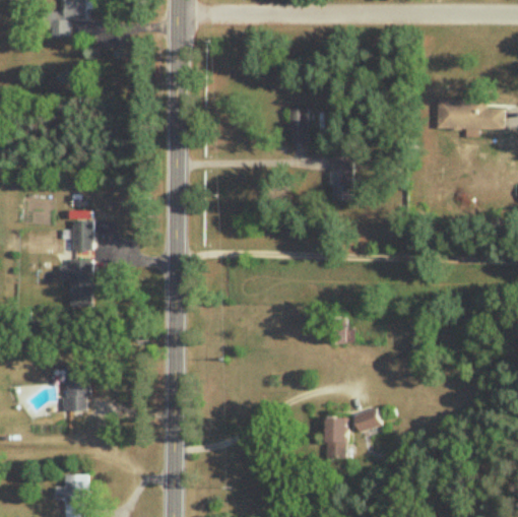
[(67,37),(68,17),(84,17),(84,0),(61,0),(62,11),(43,11),(43,25),(51,25),(51,37),(67,37)]
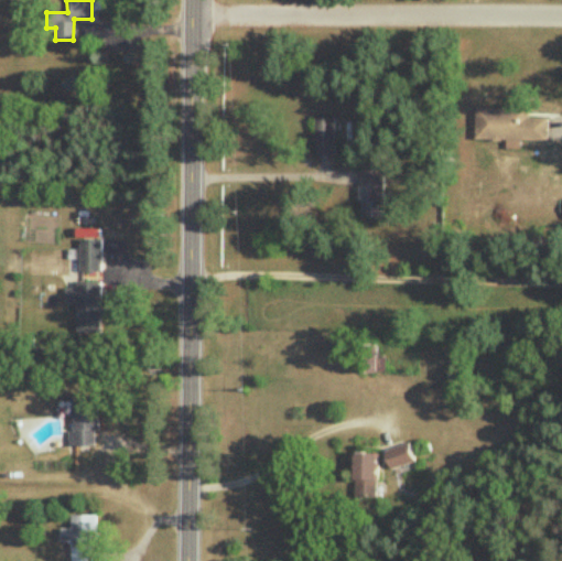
[(527,107),(475,107),(474,140),(546,141),(547,118),(527,117),(527,107)]
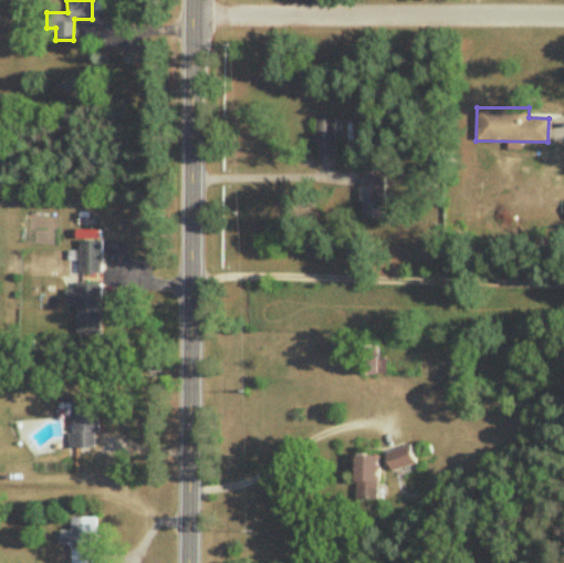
[(313,154),(333,154),(333,116),(313,116),(313,154)]
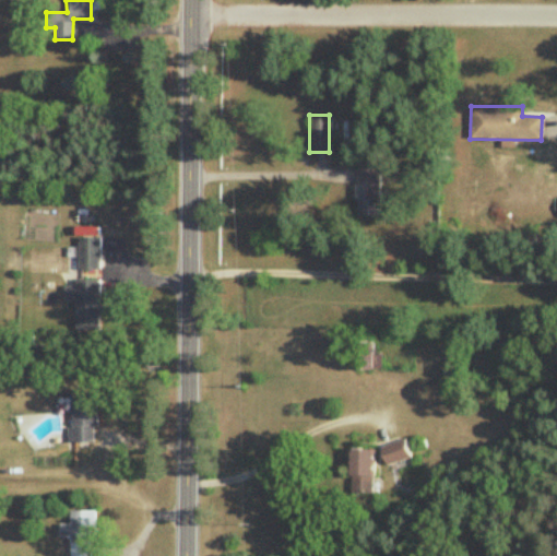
[(379,166),(354,166),(354,214),(379,214),(379,166)]
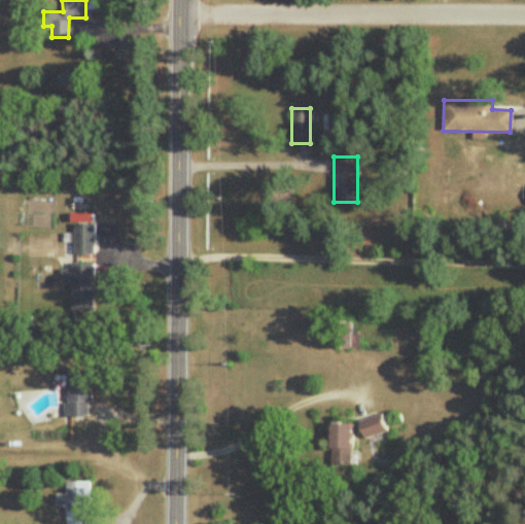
[(72,252),(93,253),(93,222),(72,221),(72,252)]
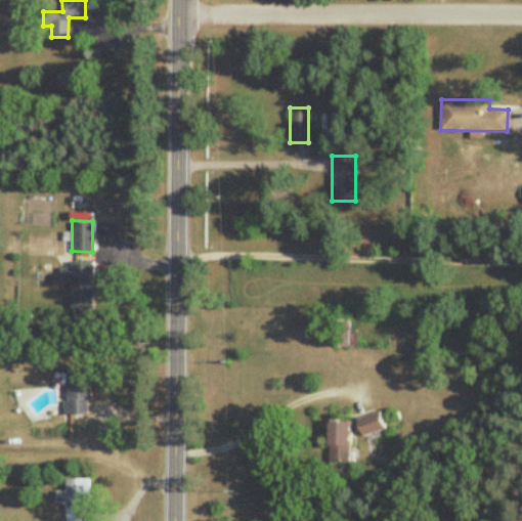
[(70,280),(70,307),(92,307),(92,260),(69,260),(69,266),(58,266),(58,280),(70,280)]
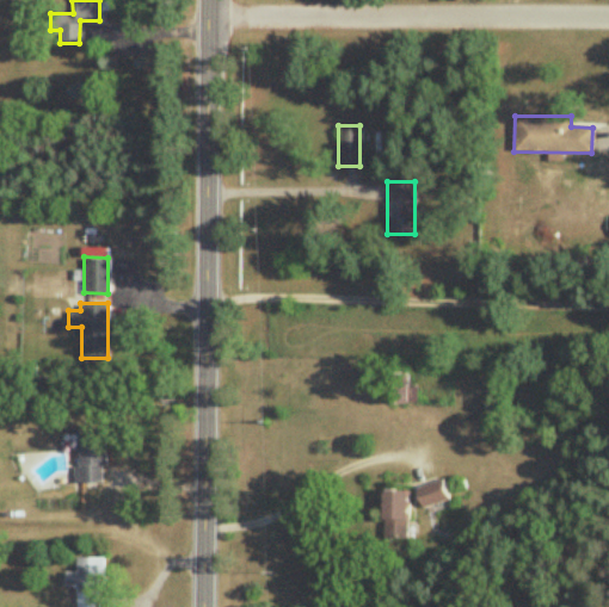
[(387,402),(407,402),(407,370),(387,370),(387,402)]
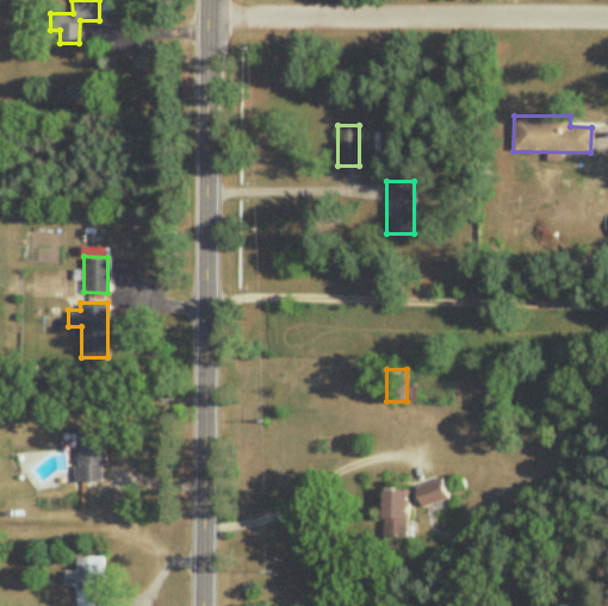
[(104,480),(104,428),(75,428),(75,480),(104,480)]
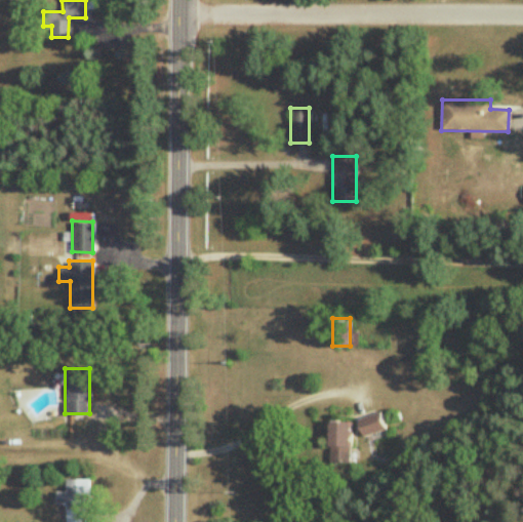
[(385,429),(380,414),(359,420),(364,435),(385,429)]
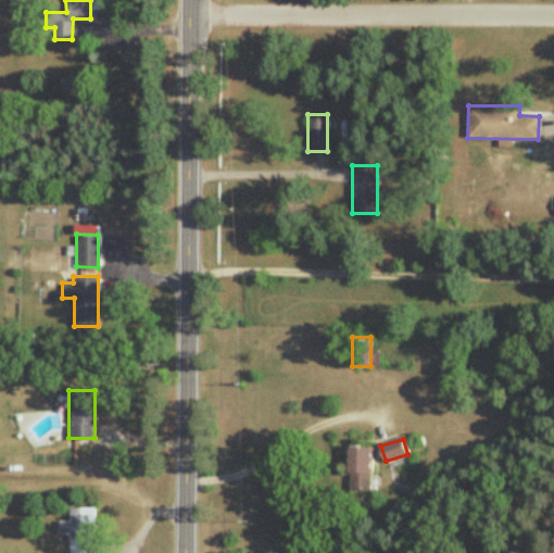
[(349,445),(349,489),(370,489),(370,445),(349,445)]
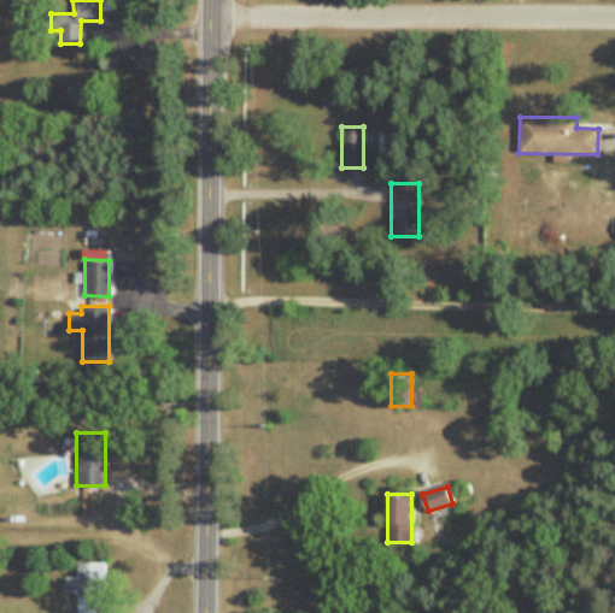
[(65,591),(77,591),(76,612),(101,612),(103,561),(77,561),(76,577),(65,576),(65,591)]
